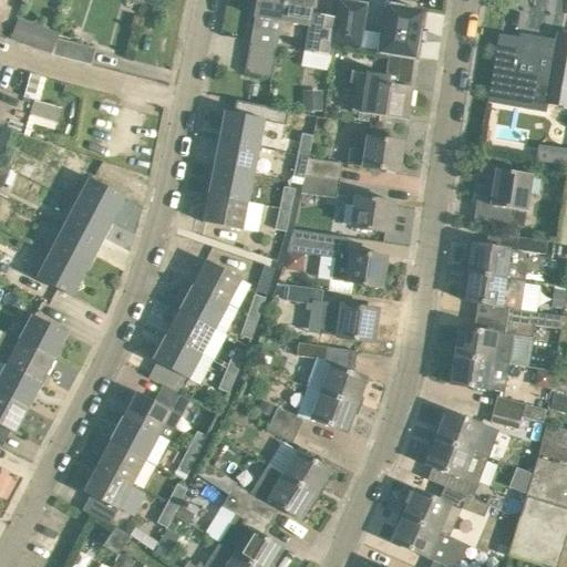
[(278,37),(285,0),(257,0),(245,74),(270,80),(278,37)]
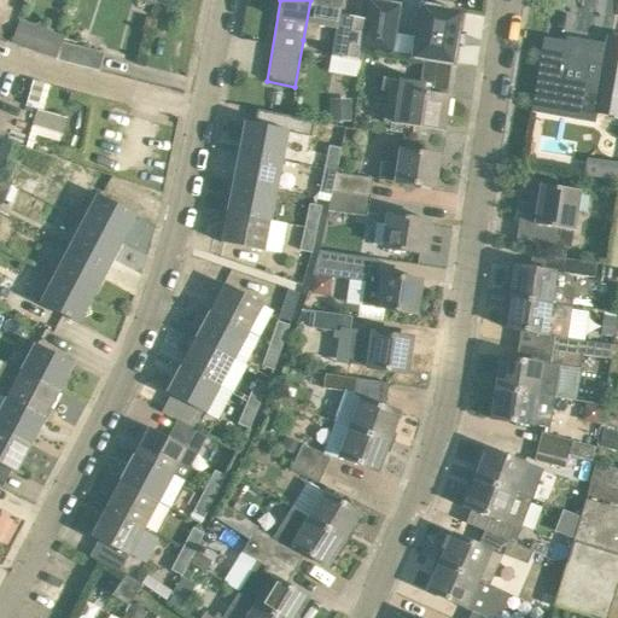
[(360,63),(362,50),(367,21),(348,17),(347,29),(336,27),(340,0),(310,0),(303,40),(332,45),(331,57),(360,63)]
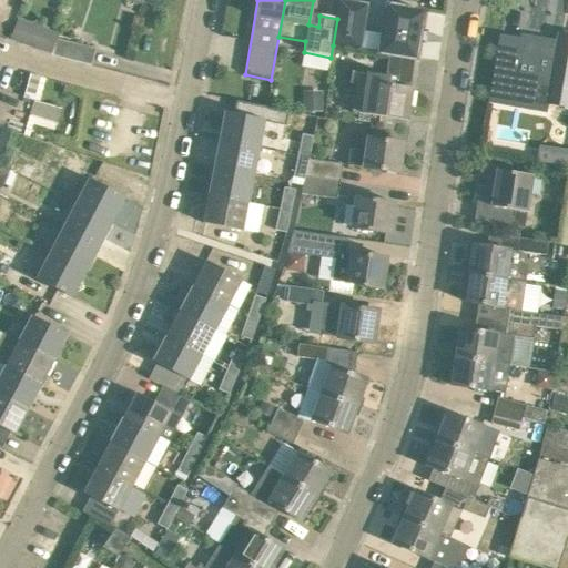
[(359,51),(364,23),(367,6),(338,1),(337,19),(333,46),(359,51)]
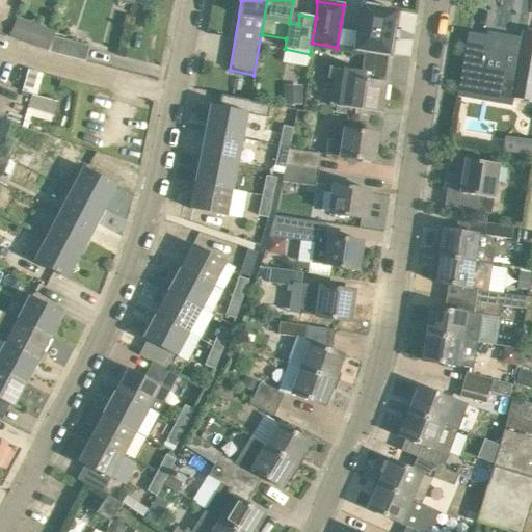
[(389,57),(397,11),(363,5),(355,51),(389,57)]
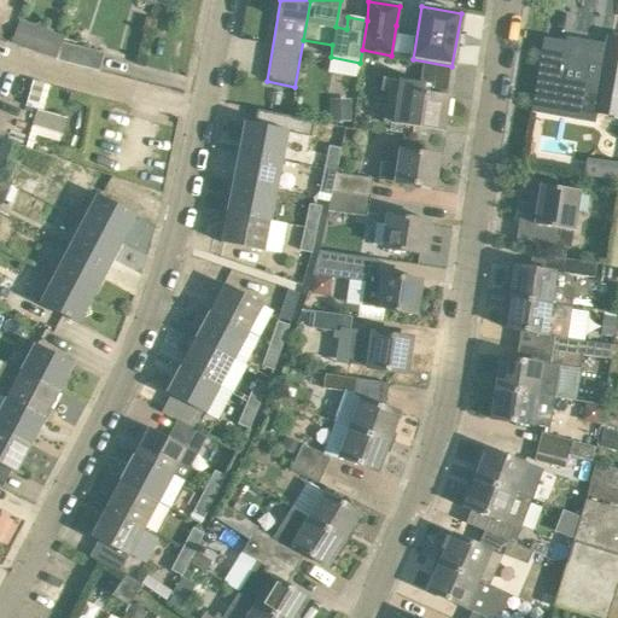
[(56,62),(62,44),(63,39),(18,23),(10,45),(56,62)]
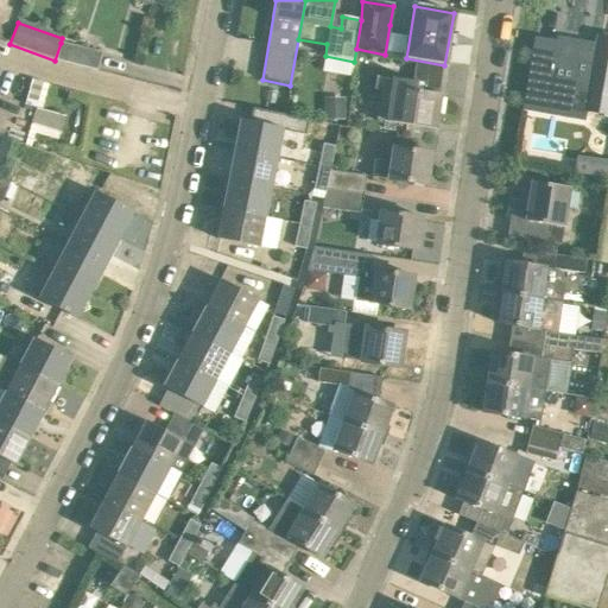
[(607,101),(607,39),(599,39),(597,46),(558,40),(551,83),(590,90),(589,97),(607,101)]
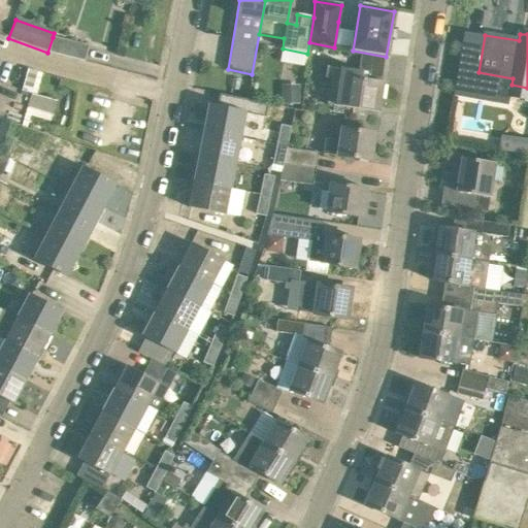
[(85,62),(89,46),(53,37),(47,53),(54,55),(85,62)]
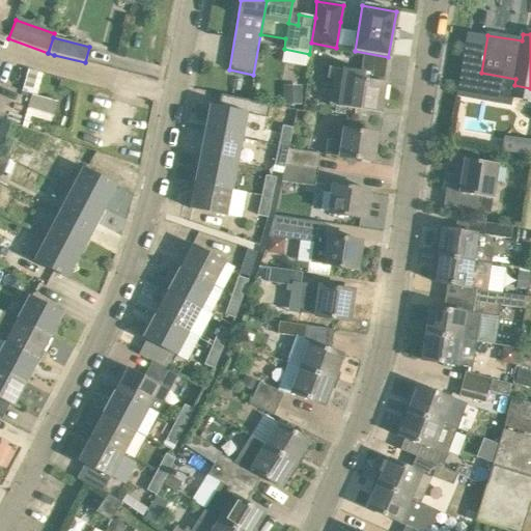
[(380,114),(385,84),(364,80),(365,73),(329,67),(328,79),(342,81),(338,107),(380,114)]
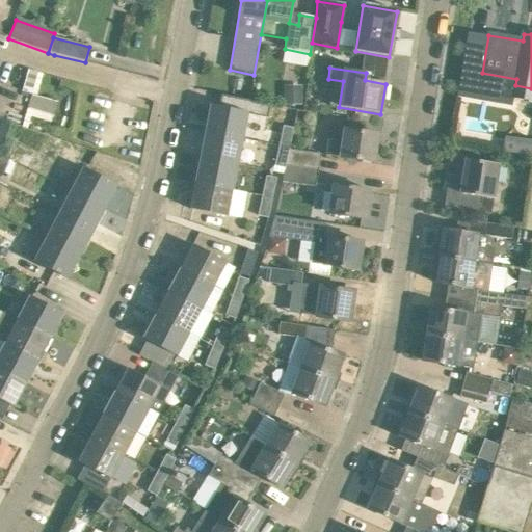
[(284,86),(284,105),(301,105),(301,86),(284,86)]
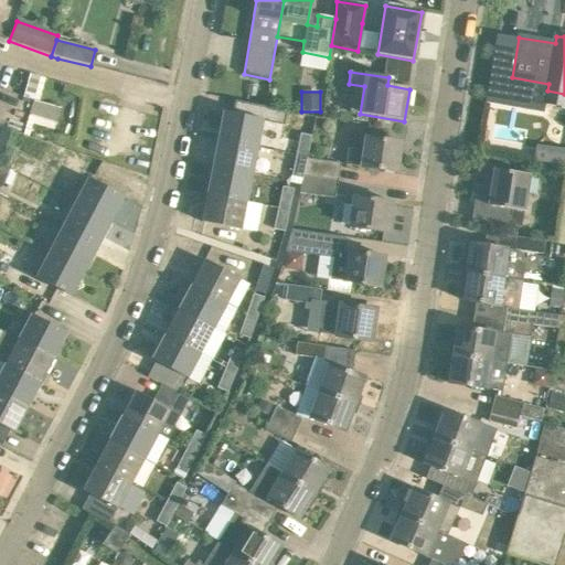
[(287,112),(235,102),(232,114),(224,113),(219,140),(257,148),(263,120),(285,125),(287,112)]
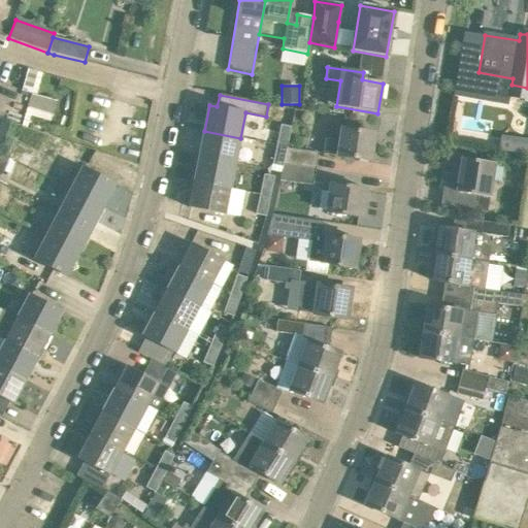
[(10,123),(1,119),(0,120),(0,145),(1,146),(10,123)]
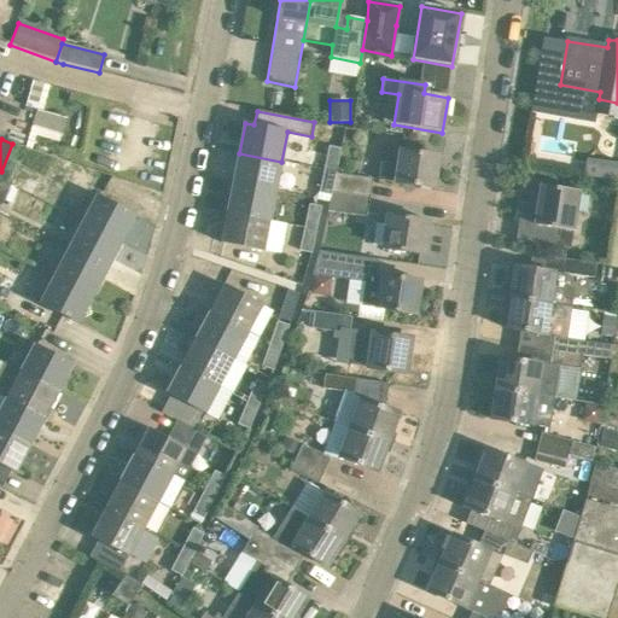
[(340,150),(339,150),(328,147),(324,170),(336,174),(340,150)]
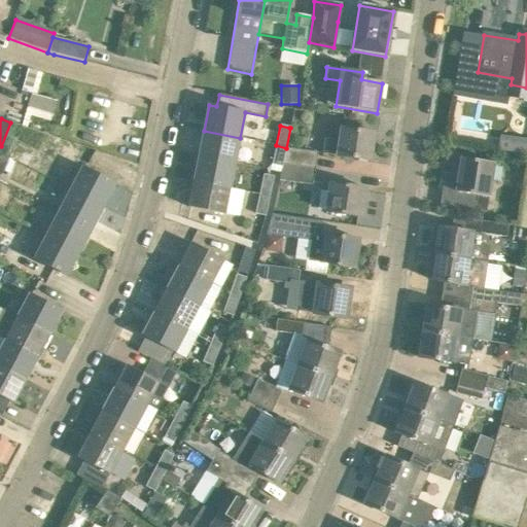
[(370,162),(374,133),(341,128),(339,141),(324,139),(322,154),(370,162)]
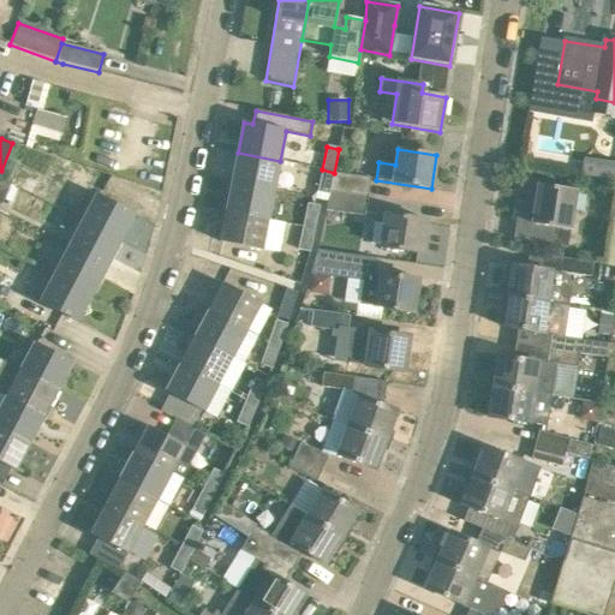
[(274,191),(280,161),(238,153),(232,183),(274,191)]
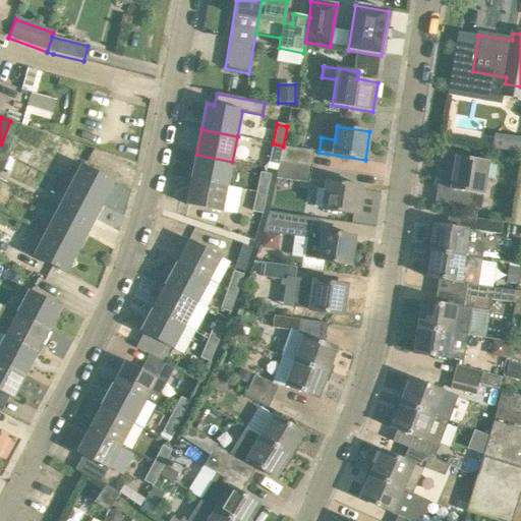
[(0,151),(9,156),(16,140),(6,135),(0,149),(0,151)]
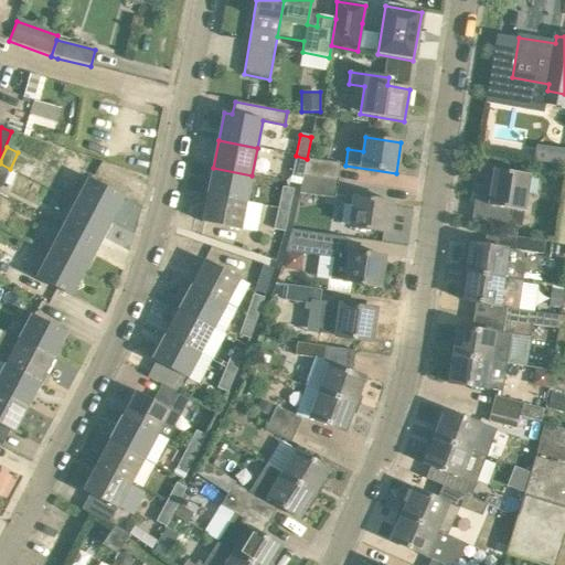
[(302,177),(307,159),(296,156),(291,177),(302,180),(302,177)]
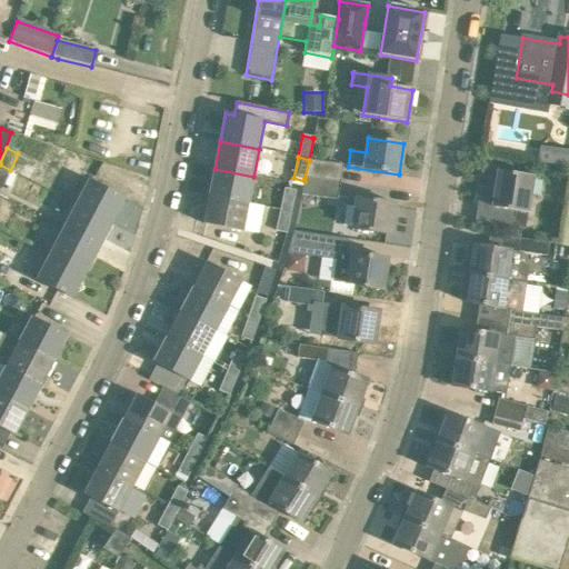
[(339,182),(342,165),(309,160),(305,178),(339,182)]
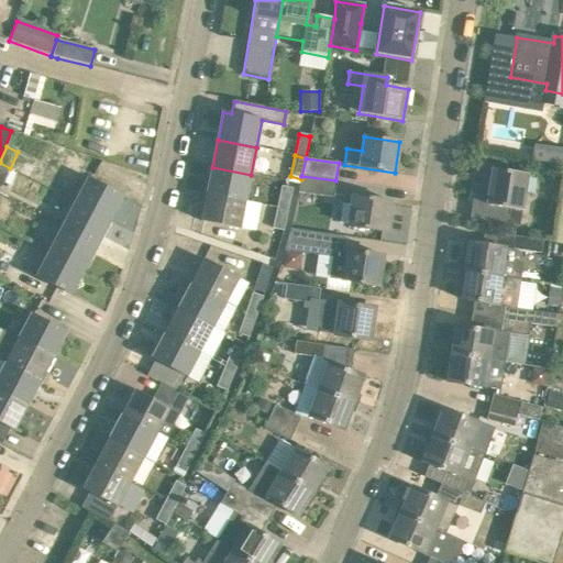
[(0,188),(1,189),(10,168),(0,163),(0,188)]
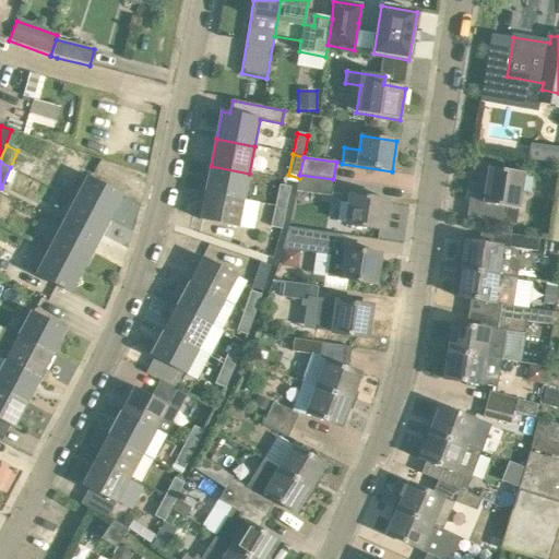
[(244,201),(249,174),(211,166),(205,193),(244,201)]
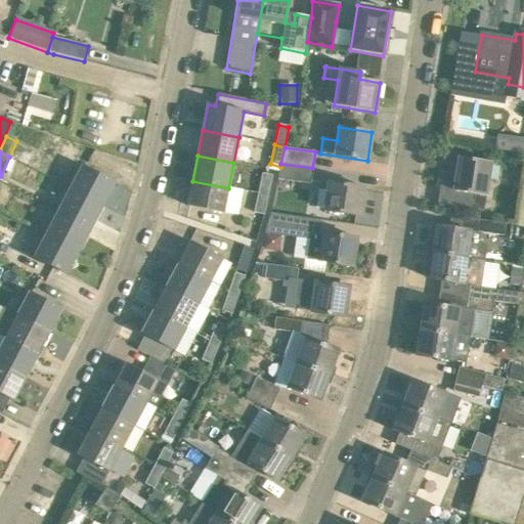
[(483,212),(491,163),(459,158),(455,175),(443,173),(438,205),(483,212)]
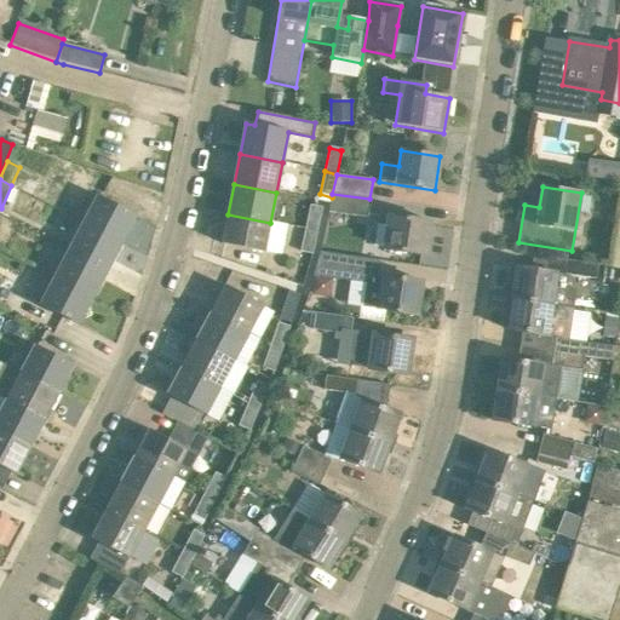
[(367,218),(369,199),(332,194),(332,197),(328,213),(367,218)]
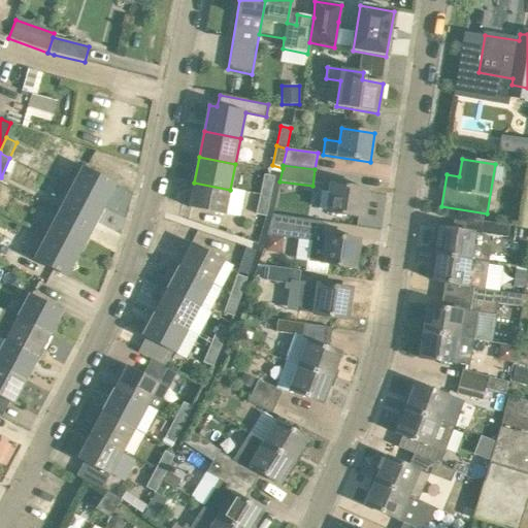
[(103,207),(116,185),(84,167),(71,191),(103,207)]
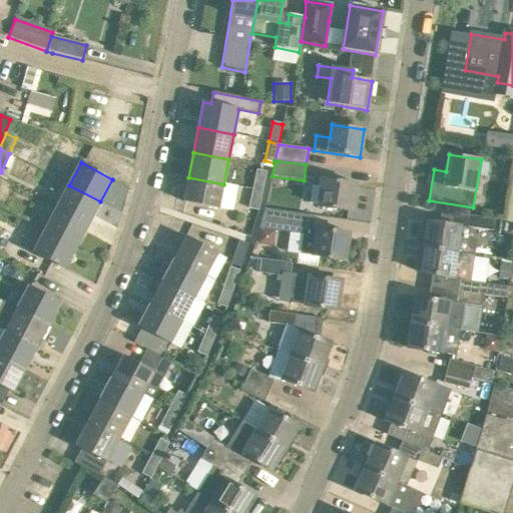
[(263,191),(266,174),(267,172),(257,170),(252,189),(263,191)]
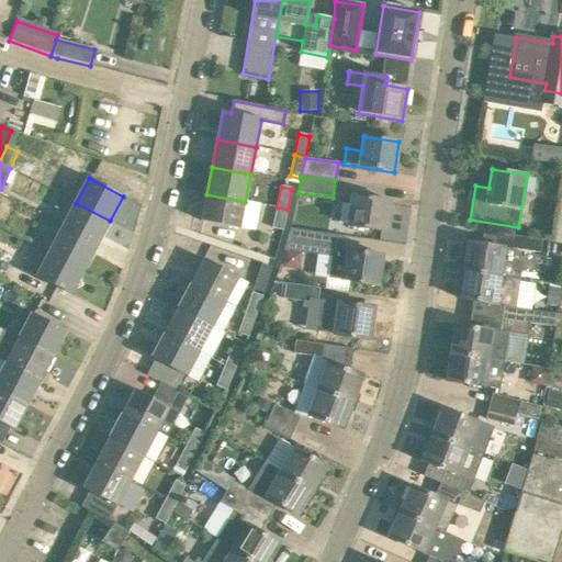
[(239,229),(245,202),(206,194),(201,222),(239,229)]
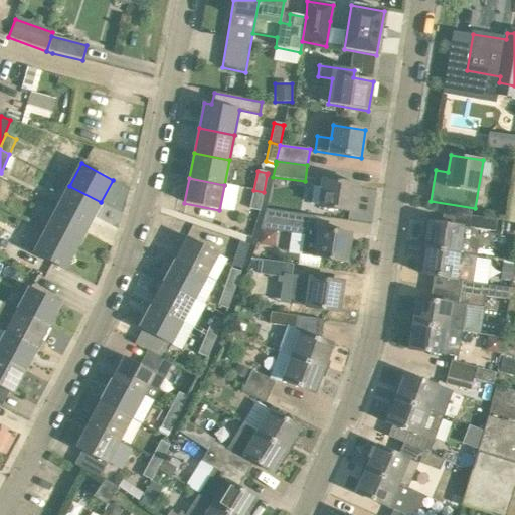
[(353,213),(357,185),(323,180),(319,208),(353,213)]
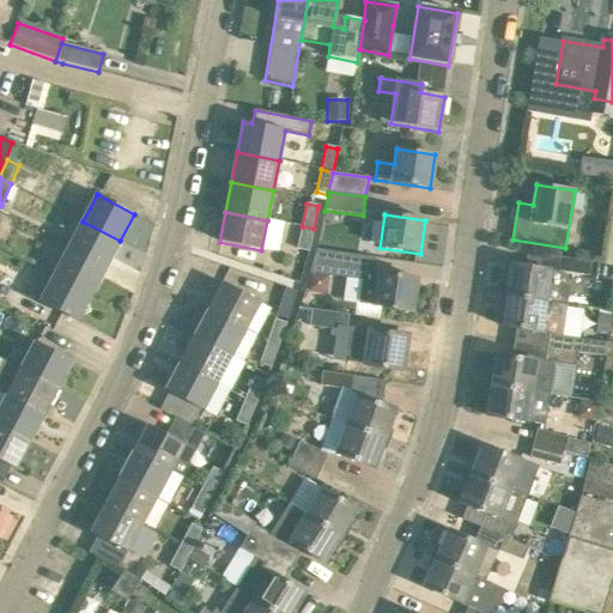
[(120,241),(83,222),(68,248),(107,268),(120,241)]
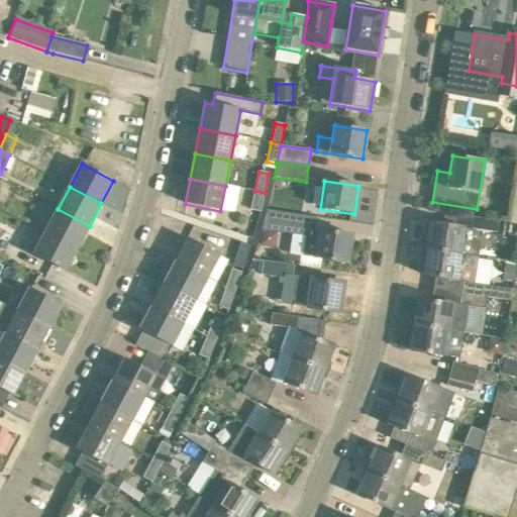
[(261,213),(265,193),(254,191),(249,211),(261,213)]
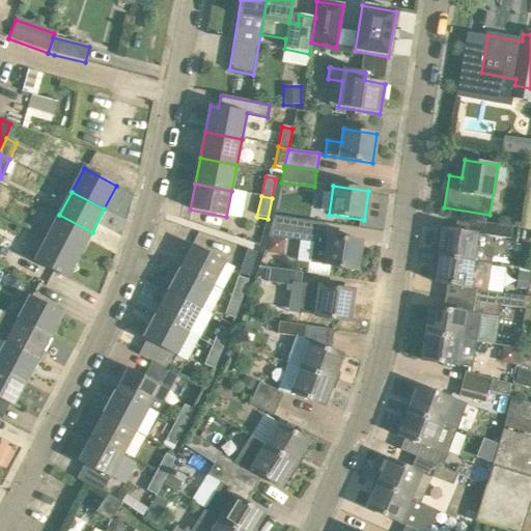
[(92,232),(59,215),(47,239),(80,255),(92,232)]
